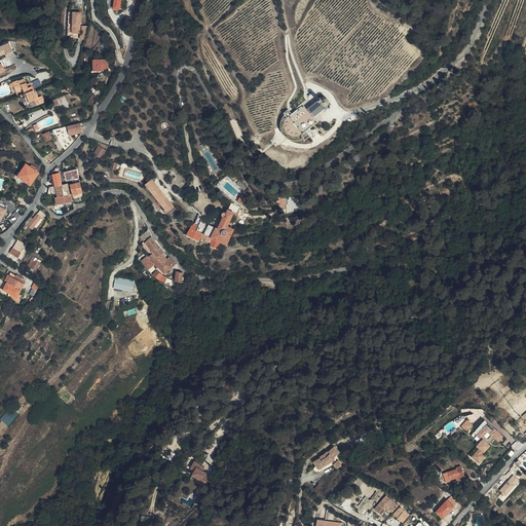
[(114,0),(114,9),(122,9),(122,0),(114,0)]
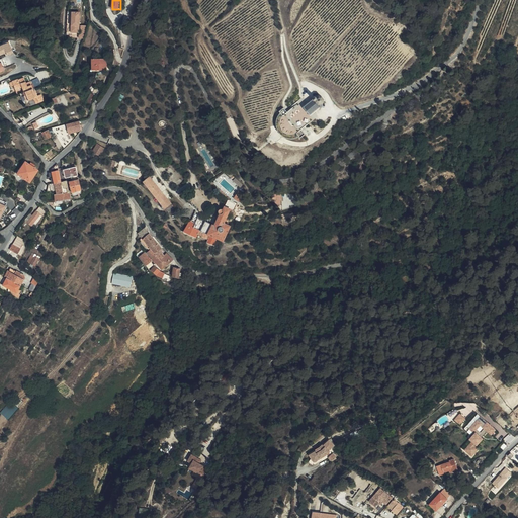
[(71,31),(74,11),(69,10),(66,32),(78,34),(78,31),(71,31)]
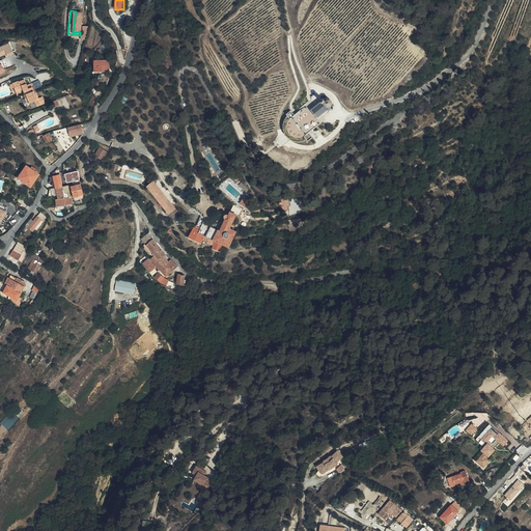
[(83,12),(76,11),(73,32),(80,32),(83,12)]
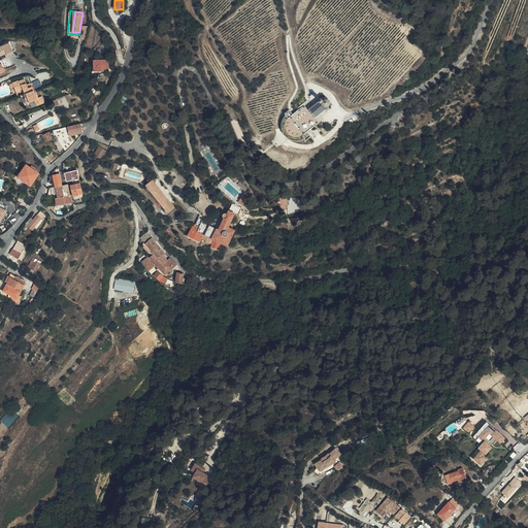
[(6,47),(12,44),(10,40),(0,44),(0,53),(7,51),(6,47)]
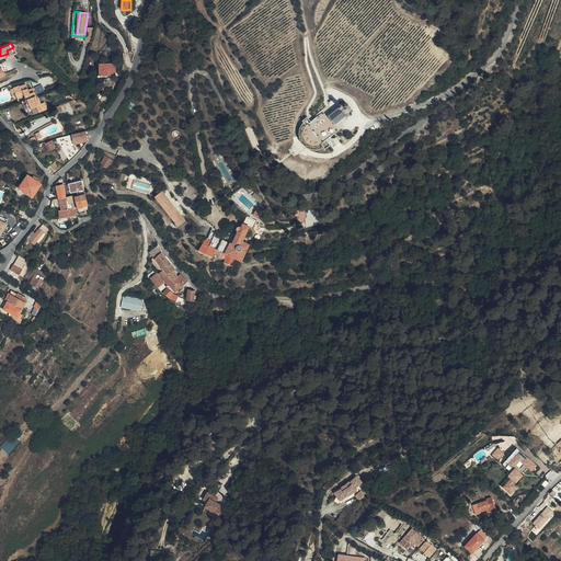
[(13,47),(7,50),(8,54),(9,57),(15,55),(13,47)]
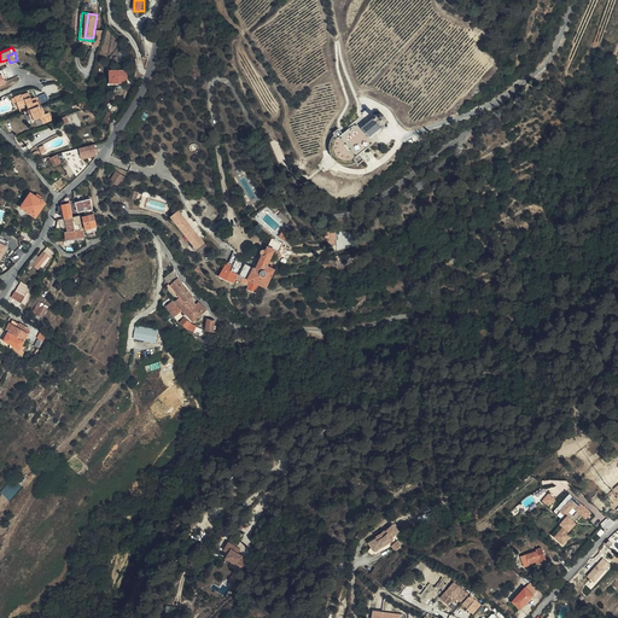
[(112,71),(111,86),(127,86),(127,73),(112,71)]
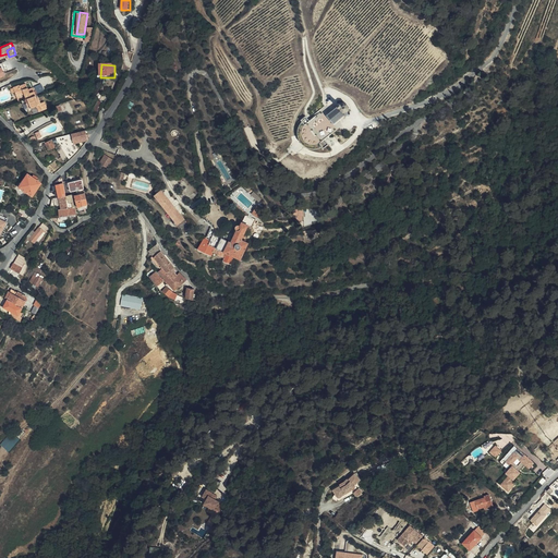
[(35,97),(33,88),(29,88),(28,84),(27,83),(21,84),(21,83),(12,85),(16,96),(23,94),(25,100),(26,99),(35,97)]
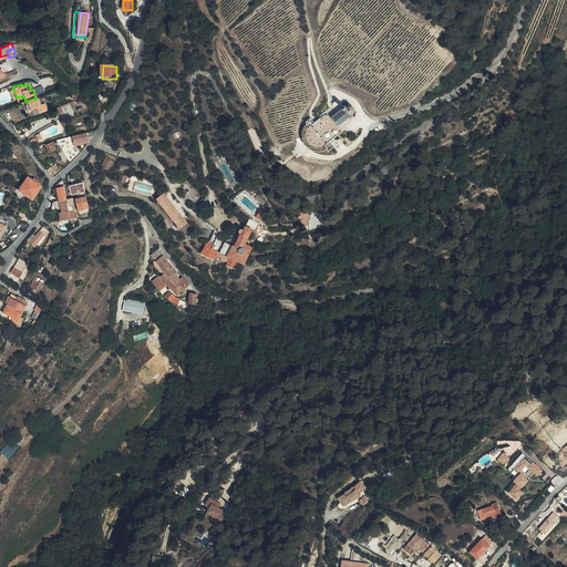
[(37,100),(35,99),(27,101),(28,105),(27,105),(29,112),(37,110),(35,106),(40,105),(38,100),(37,100)]
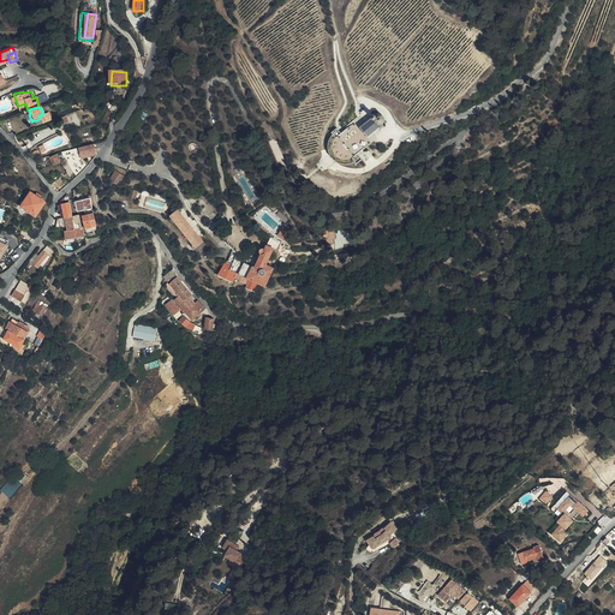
[(382,126),(383,125),(382,124),(384,121),(384,118),(382,114),(378,114),(376,115),(375,114),(372,114),(371,115),(371,117),(372,118),(370,120),(370,119),(368,120),(369,120),(366,123),(365,123),(364,124),(362,126),(362,125),(359,126),(368,137),(369,136),(369,135),(371,132),(372,133),(372,132),(375,130),(376,130),(377,130),(376,129),(380,126),(380,127),(381,127),(382,126)]
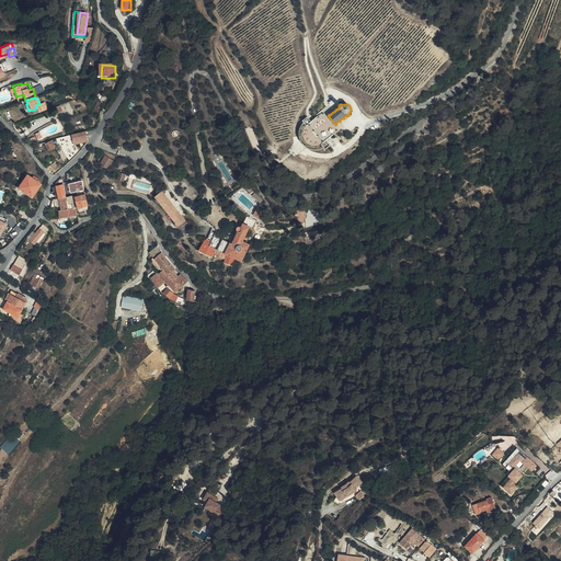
[(86,132),(71,135),(72,142),(87,139),(86,132)]
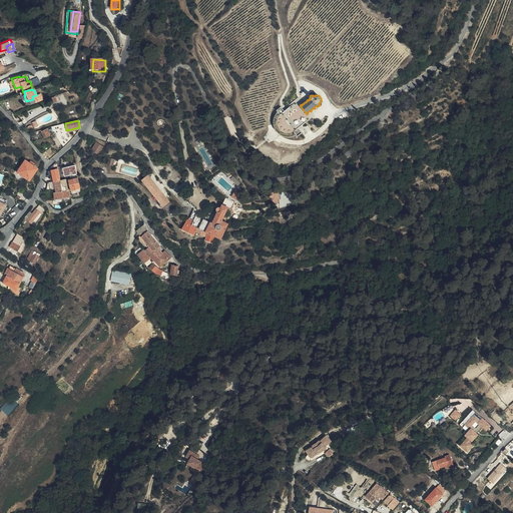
[(43,138),(50,136),(47,128),(41,130),(43,138)]
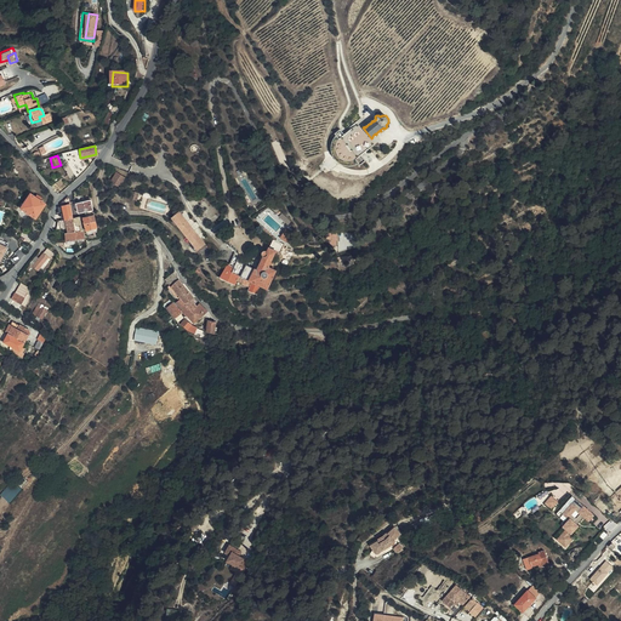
[(119,187),(124,178),(115,174),(112,182),(119,187)]
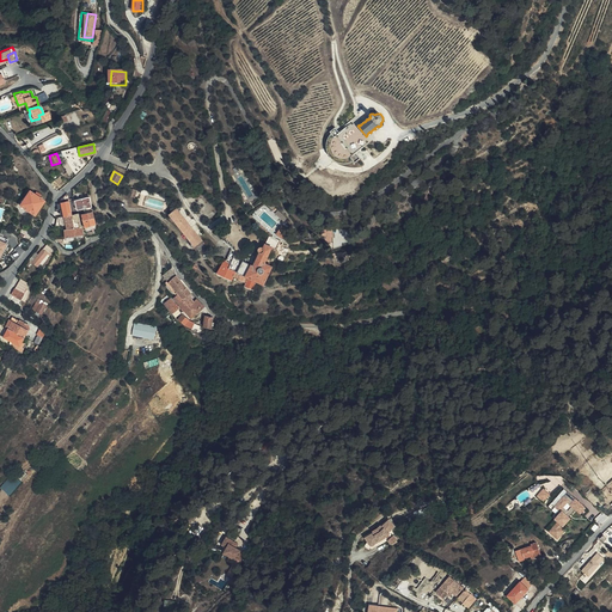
[(34,215),(43,201),(36,196),(36,195),(35,194),(34,195),(29,191),(19,206),(34,215)]
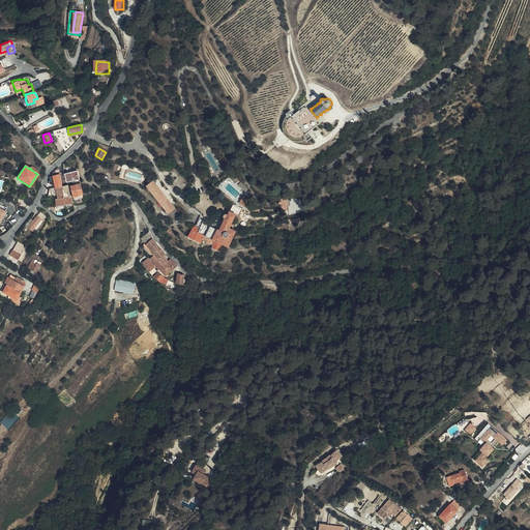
[(80,183),(77,171),(64,174),(65,182),(70,181),(71,185),(80,183)]
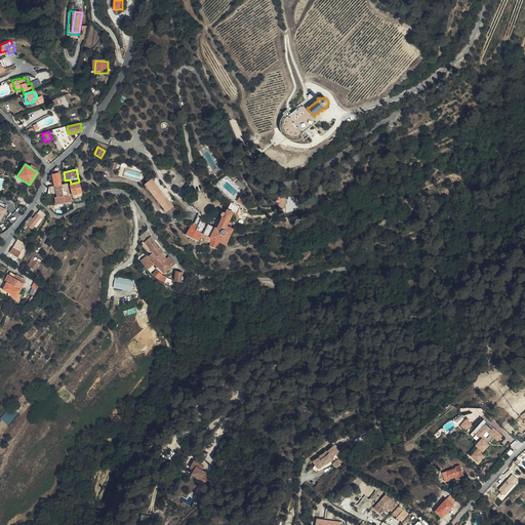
[(61,185),(58,171),(55,171),(55,173),(51,174),(54,186),(57,186),(61,185)]
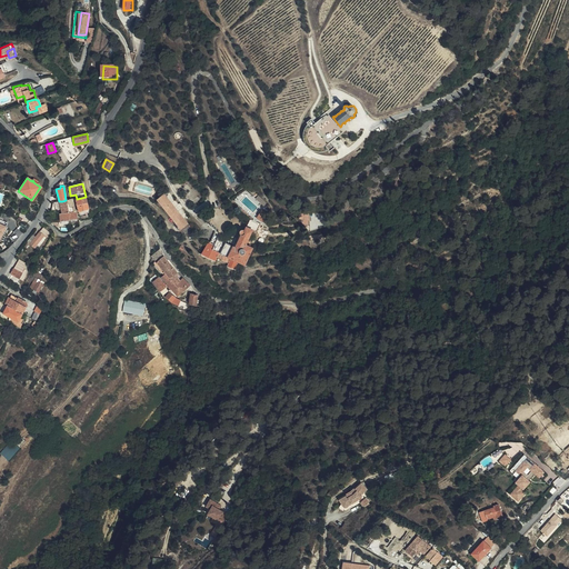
[(188,223),(165,193),(158,199),(159,200),(157,202),(160,206),(161,205),(181,228),(188,223)]
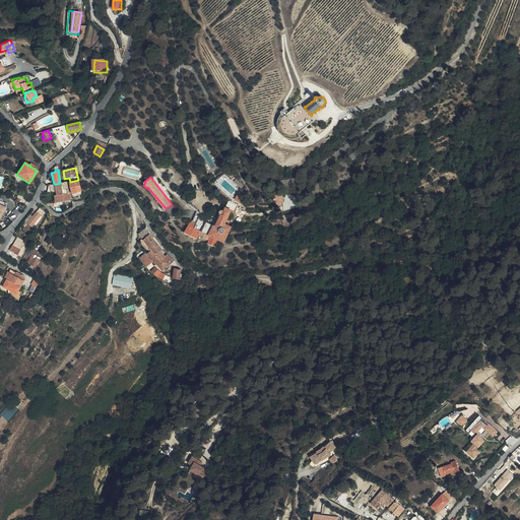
[(242,187),(244,185),(237,179),(235,181),(242,187)]
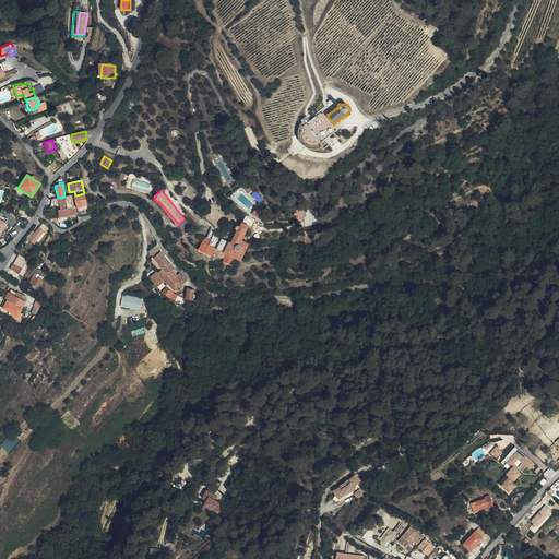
[(86,200),(84,193),(75,195),(73,195),(74,202),(75,202),(86,200)]
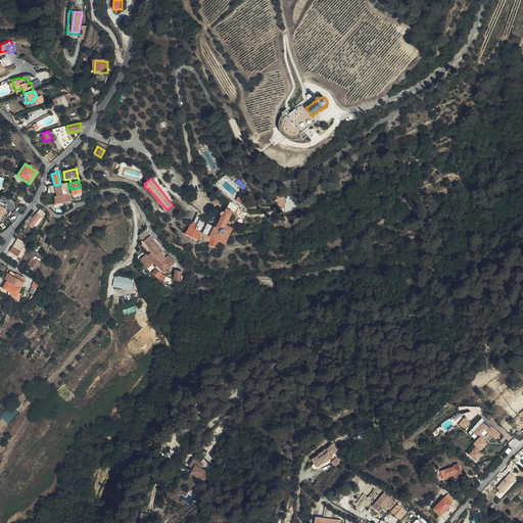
[(54,185),(49,185),(47,193),(50,193),(55,192),(56,195),(61,194),(62,195),(68,194),(65,184),(67,183),(66,182),(60,184),(57,185),(54,185)]
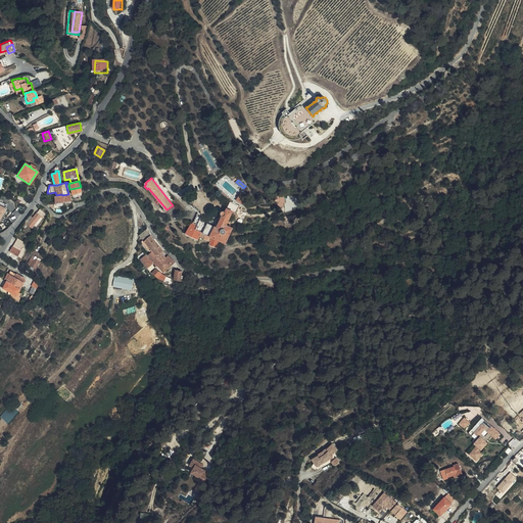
[(72,195),(82,193),(81,187),(70,189),(72,195)]
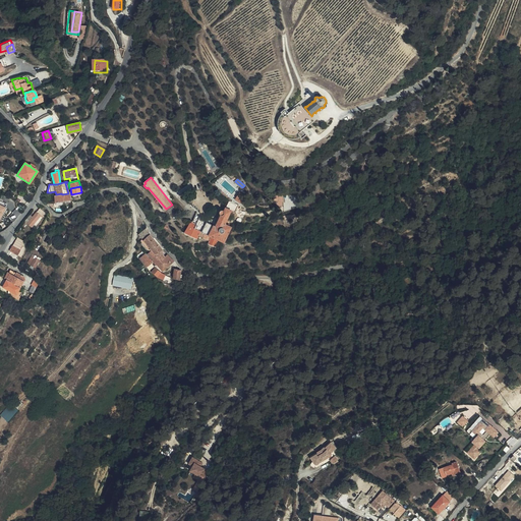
[(62,194),(54,195),(56,203),(62,200),(63,204),(70,203),(68,193),(62,194)]
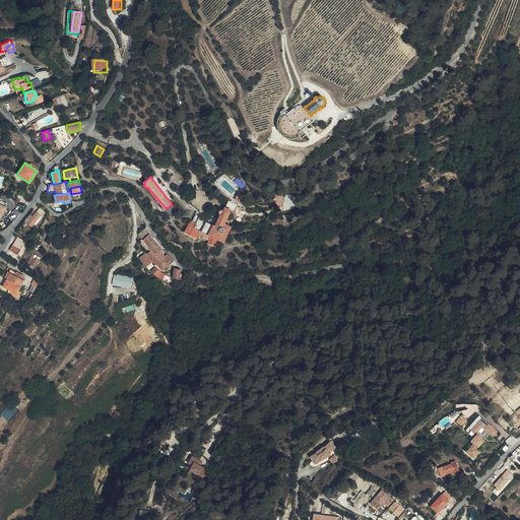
[(283,201),(283,209),(298,208),(297,194),(284,195),(284,201),(283,201)]
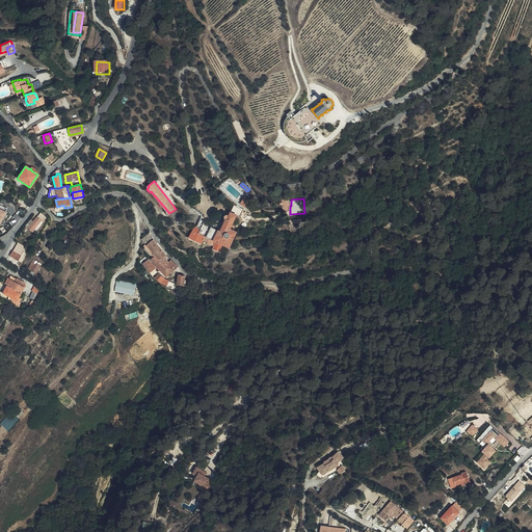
[(253,208),(244,202),(240,208),(248,214),(253,208)]
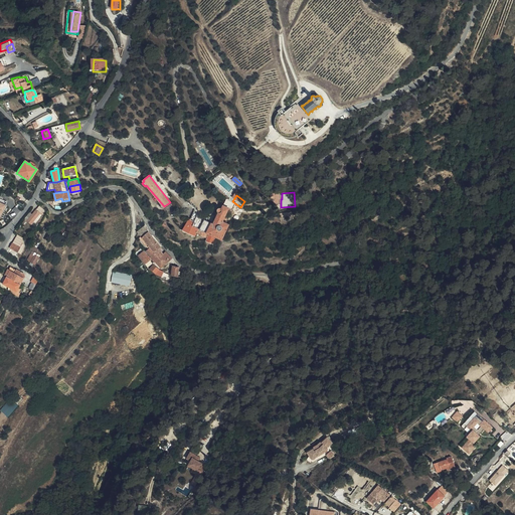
[(90,214),(96,208),(93,205),(87,211),(90,214)]
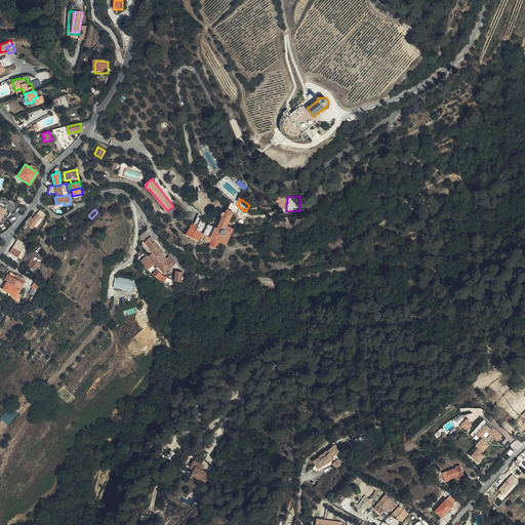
[(220,224),(232,229),(233,227),(228,225),(234,212),(228,210),(227,212),(226,211),(225,211),(224,211),(223,212),(221,213),(221,214),(221,215),(221,216),(223,216),(223,217),(224,217),(220,224)]
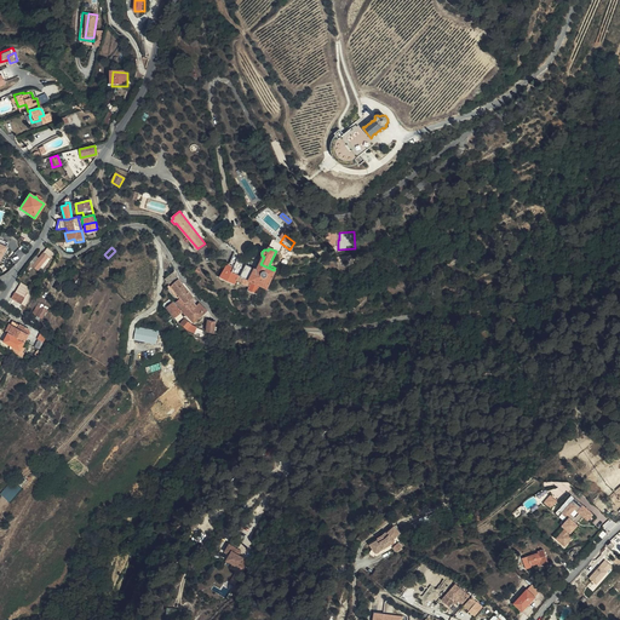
[(38,271),(49,258),(50,259),(53,256),(47,251),(39,260),(35,258),(30,264),(38,271)]
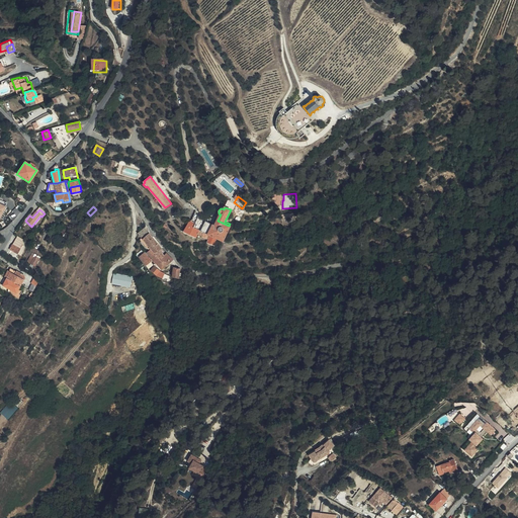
[(224,242),(226,237),(230,227),(229,226),(218,221),(201,212),(195,223),(193,228),(204,233),(210,236),(218,239),(224,242)]
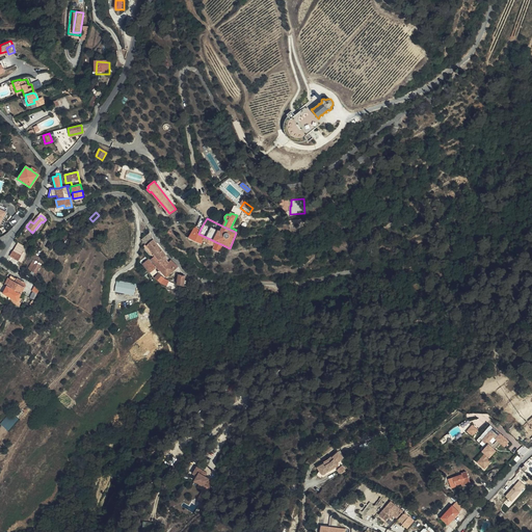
[(201,229),(195,227),(189,239),(202,245),(204,242),(208,244),(210,239),(198,234),(201,229)]
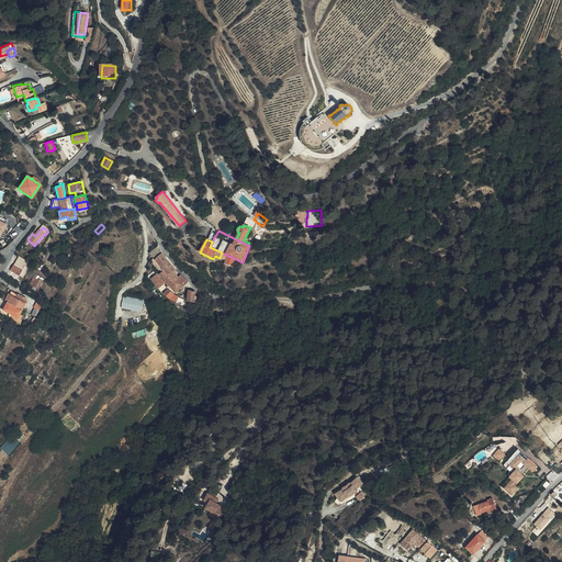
[(175,272),(177,270),(165,256),(156,247),(148,254),(153,259),(152,260),(161,274),(166,271),(170,276),(175,272)]
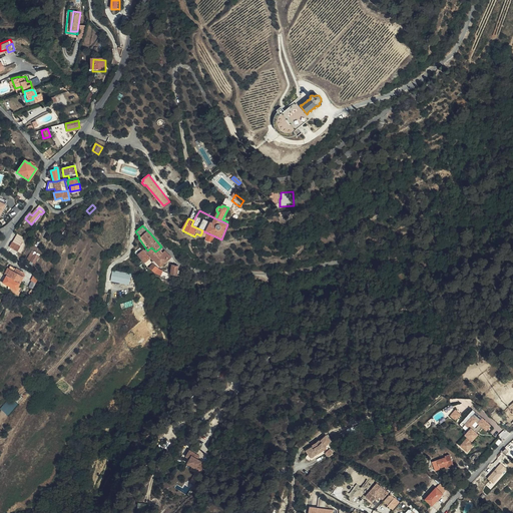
[(211,244),(215,236),(208,233),(204,241),(211,244)]
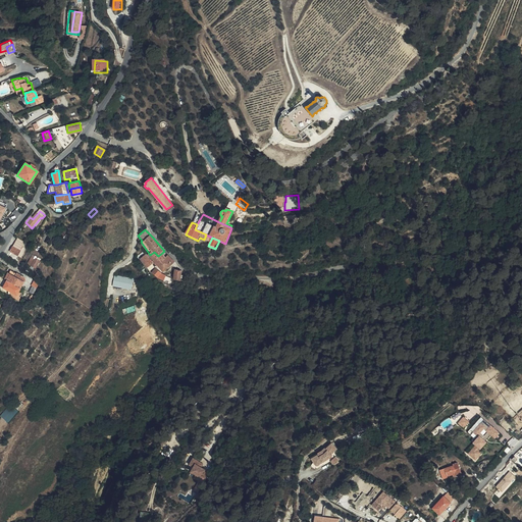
[(21,257),(25,250),(22,248),(24,245),(17,240),(15,244),(14,244),(10,252),(18,257),(19,258),(20,256),(21,257)]
